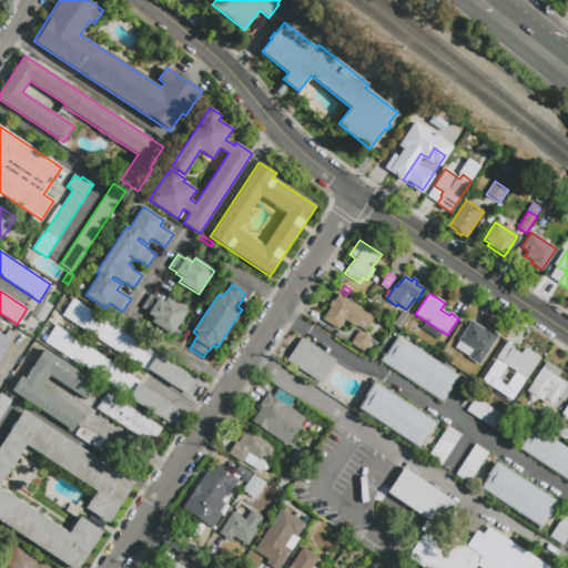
[(345,321),(338,330),(323,318),(338,294),(375,317),(365,333),(345,321)]
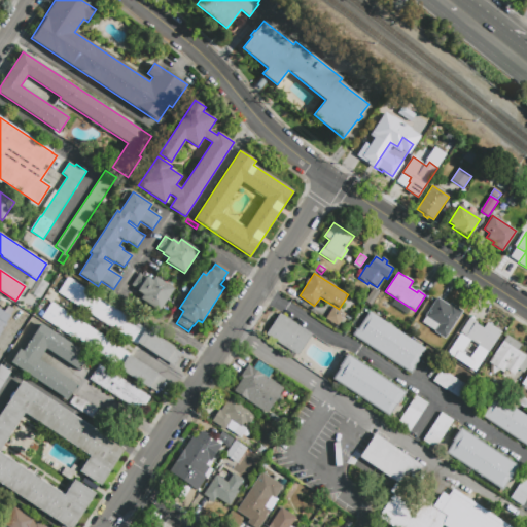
[(137,291),(138,290),(131,285),(139,274),(146,278),(146,277),(152,281),(154,277),(173,289),(159,311),(140,299),(142,294),(137,291)]
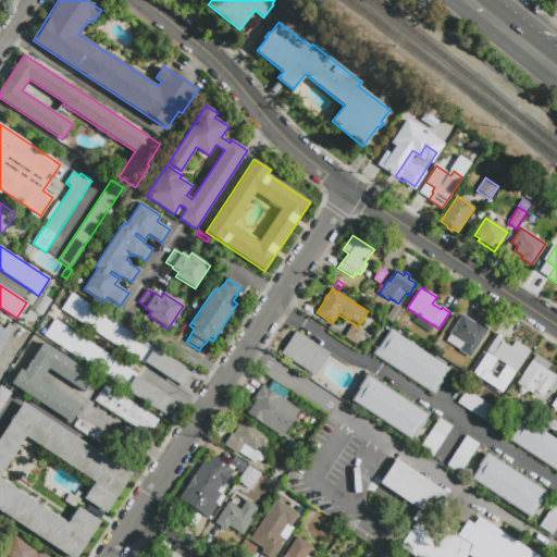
[(144,364),(60,310),(62,307),(71,294),(90,307),(184,368),(183,369),(190,374),(182,387),(145,362),(144,364)]
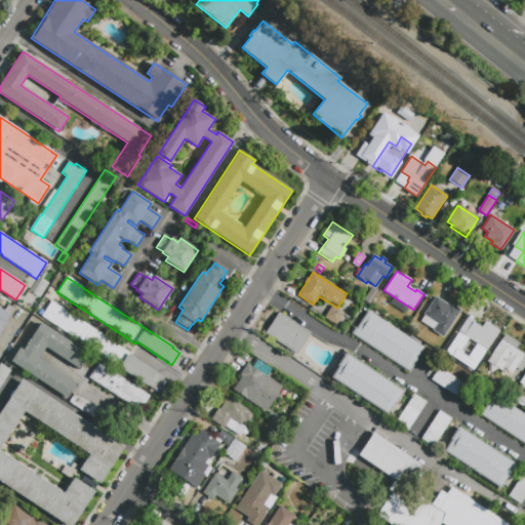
[(377,291),(368,305),(363,300),(372,288),(377,291)]
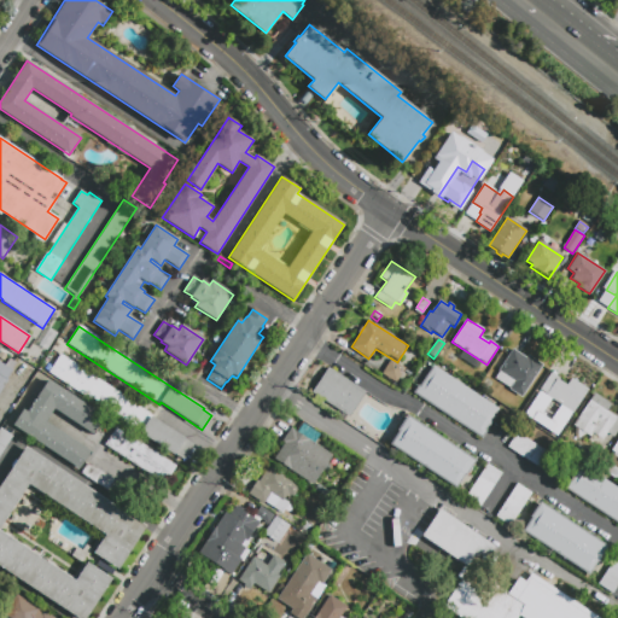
[(529,356),(542,365),(522,397),(508,389),(509,388),(494,378),(500,371),(494,367),(501,356),(506,359),(512,349),(526,359),(529,356)]
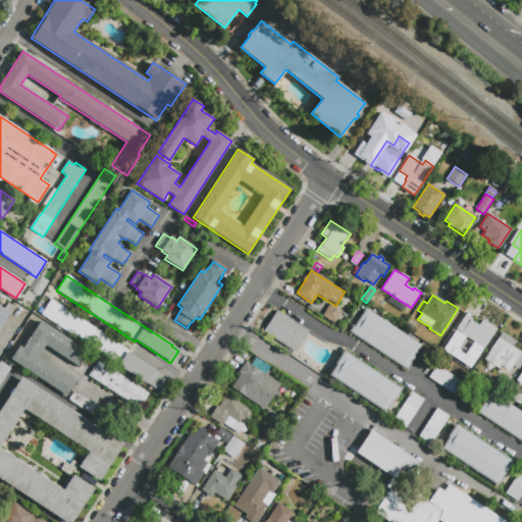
[(162,375),(154,387),(146,382),(146,383),(42,315),(52,300),(128,350),(127,352),(162,375)]
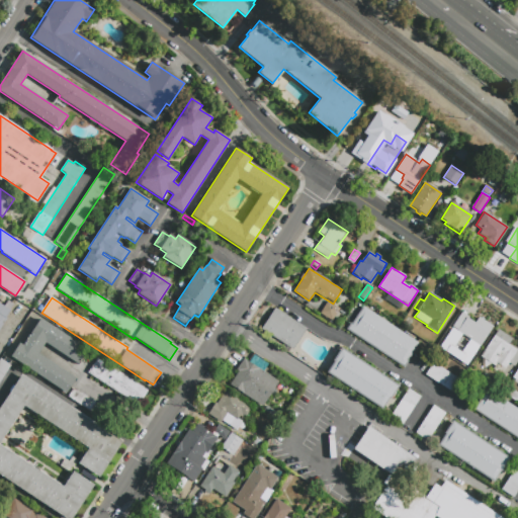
[(339,309),(332,321),(320,314),(328,301),(339,309)]
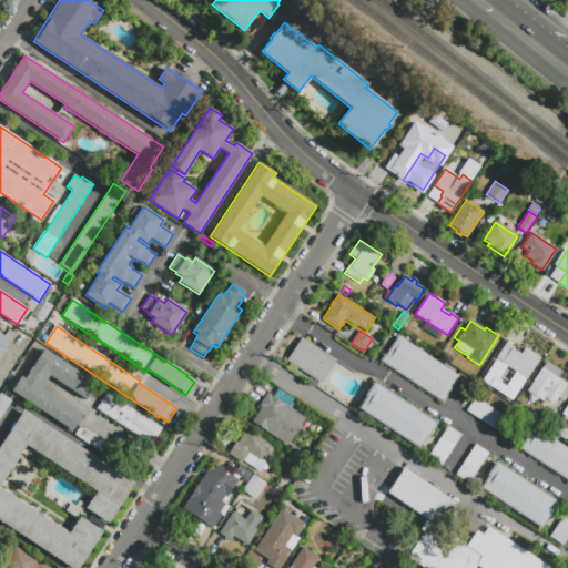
[(0,358),(0,334),(10,341),(4,348),(7,350),(0,358)]
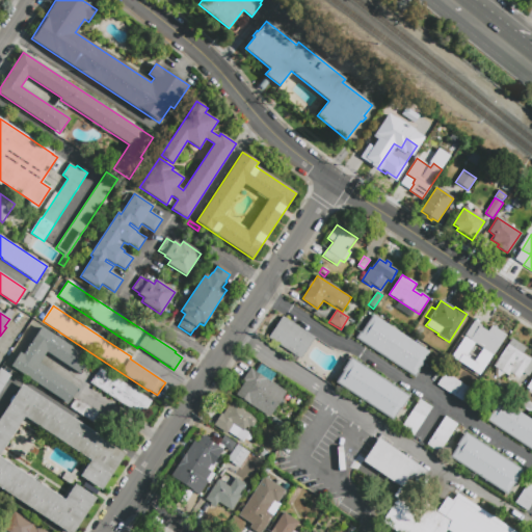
[(415,378),(355,339),(360,333),(361,334),(373,316),(429,353),(418,371),(419,372),(415,378)]
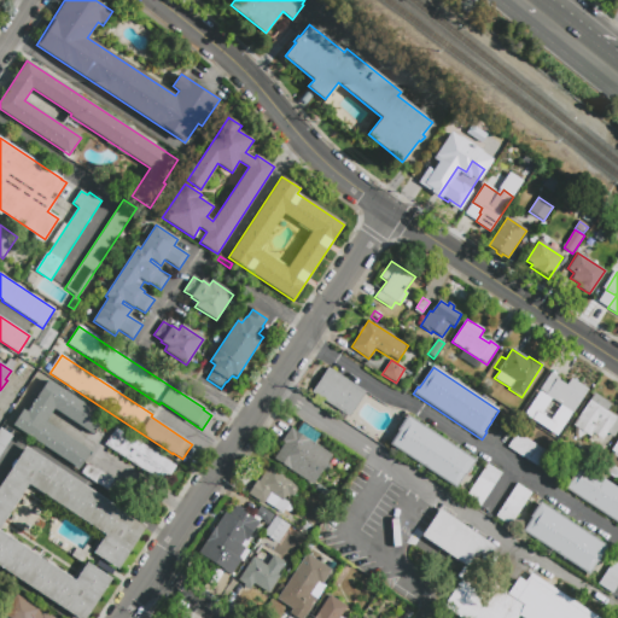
[(366,392),(349,418),(313,394),(328,368),(366,392)]
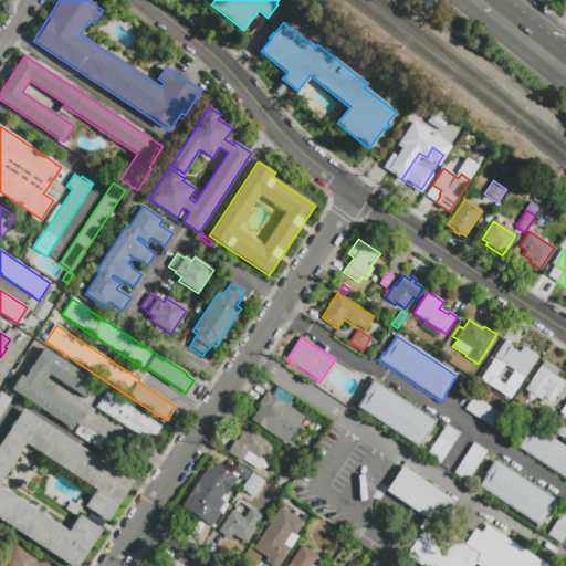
[(500,362),(501,360),(495,357),(505,342),(513,347),(512,348),(520,354),(524,347),(538,357),(525,378),(500,362)]
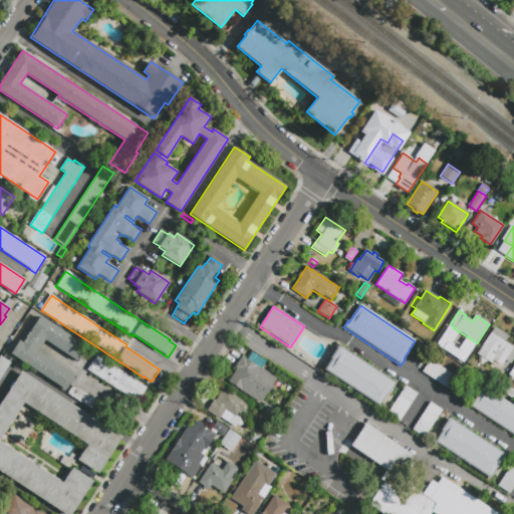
[(74,376),(65,391),(10,354),(19,341),(22,343),(39,317),(85,347),(76,361),(44,340),(37,351),(74,376)]
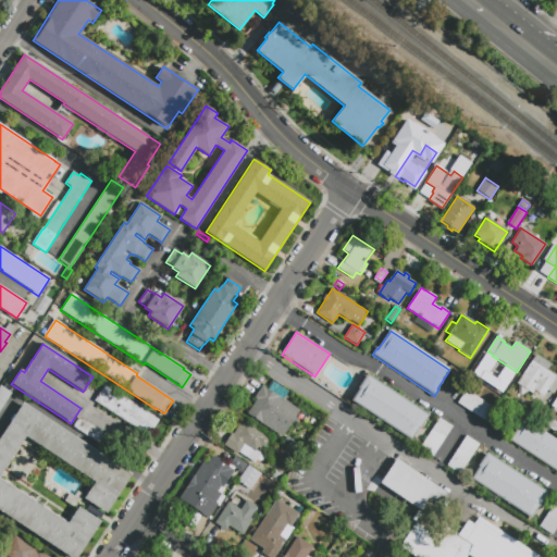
[(536,355),(552,364),(547,371),(554,376),(555,374),(556,375),(556,387),(553,395),(547,391),(543,397),(533,391),(531,395),(517,384),(536,355)]
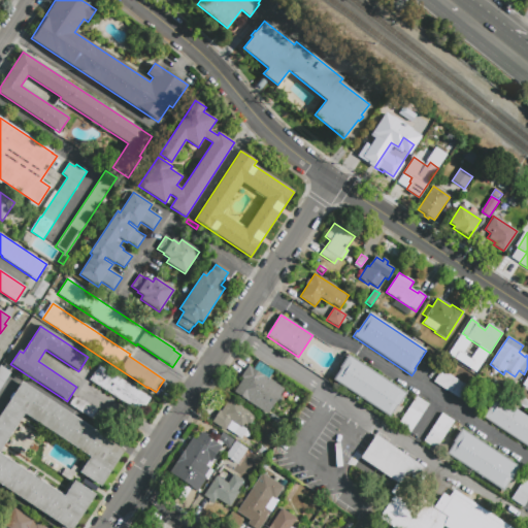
[(348,355),(406,393),(398,406),(396,405),(389,417),(333,380),(340,368),(339,367),(348,355)]
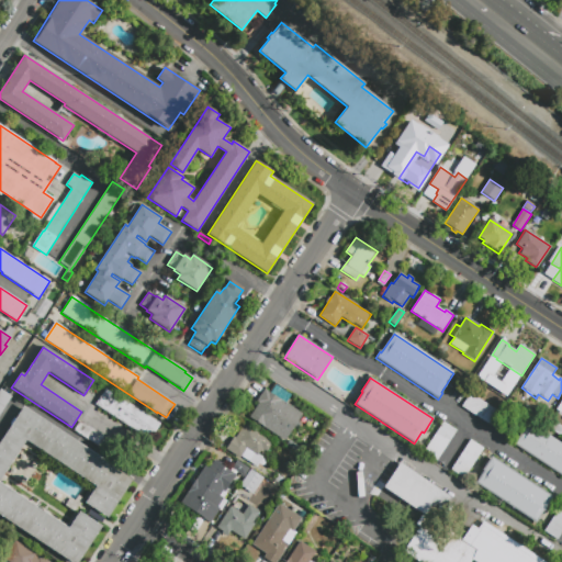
[(273,385),(289,396),(284,403),(269,392),(273,385)]
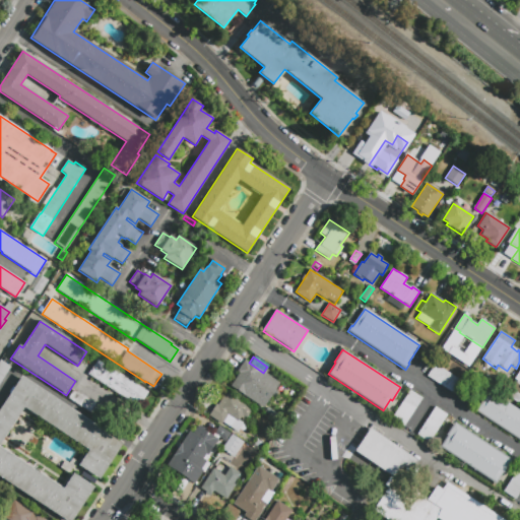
[(149,391),(139,406),(88,374),(99,358),(149,391)]
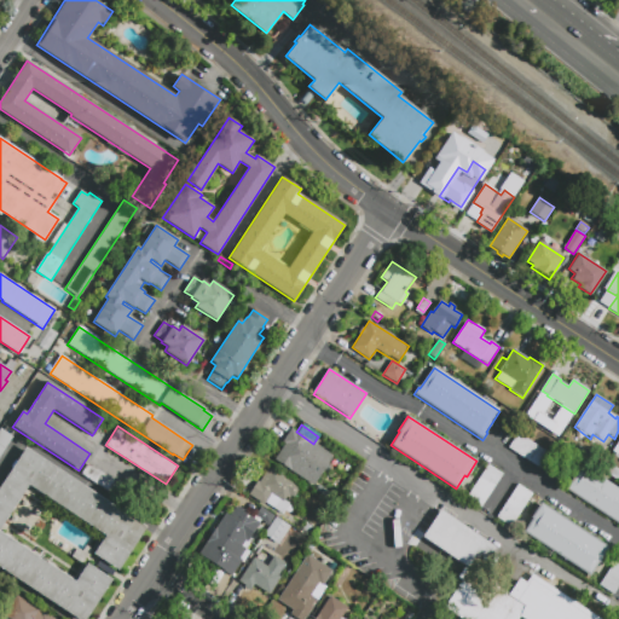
[(283,441),(291,429),(296,432),(313,444),(333,456),(313,485),(275,460),(285,444),(283,441)]
